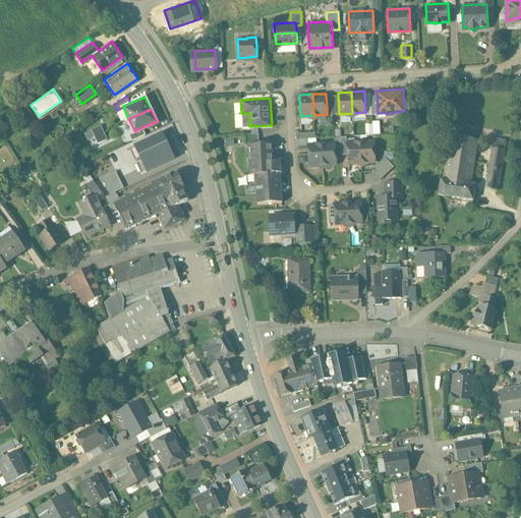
[(100,125),(85,131),(89,138),(95,135),(98,141),(106,138),(100,125)]
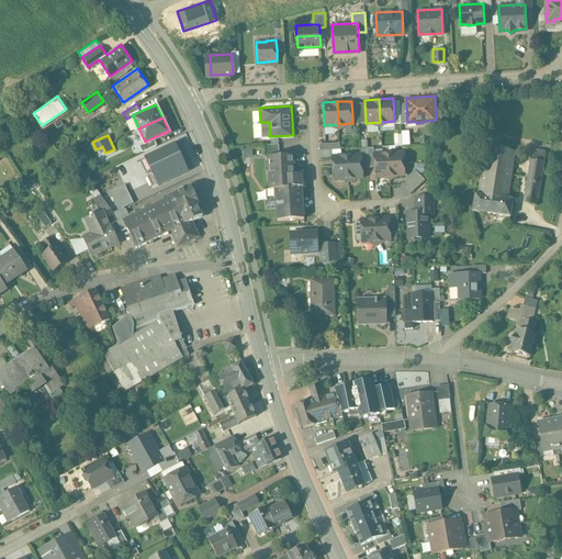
[(154,137),(145,142),(138,144),(142,151),(143,151),(156,144),(157,144),(154,137)]
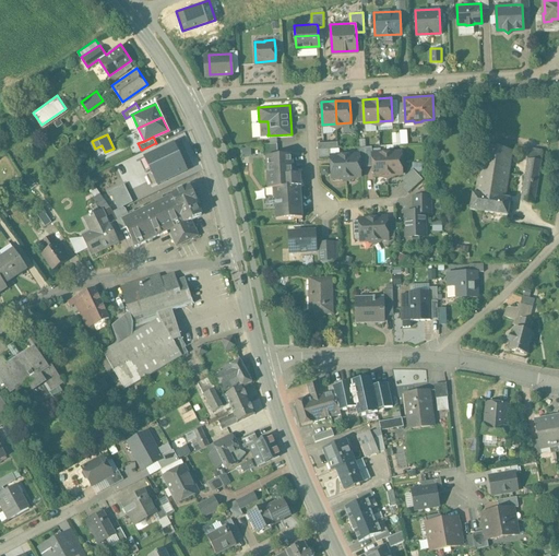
[(178,138),(145,153),(157,180),(190,165),(178,138)]
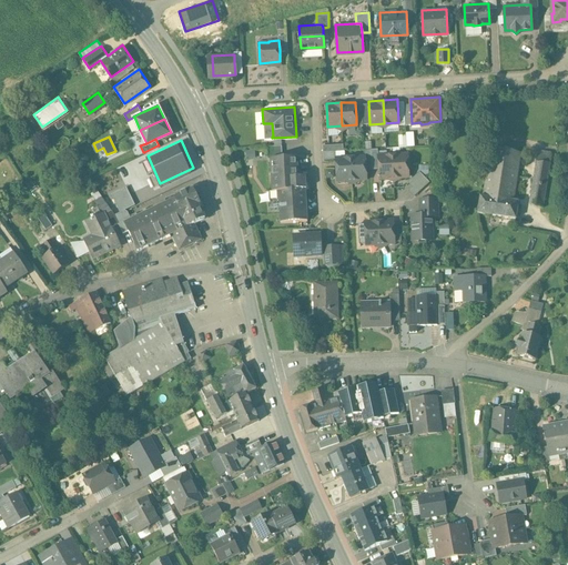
[(282,143),(267,144),(267,158),(270,158),(270,157),(282,155),(282,143)]
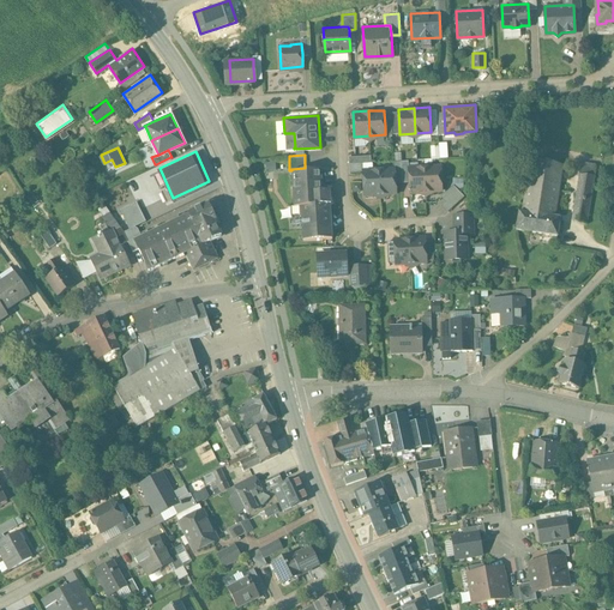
[(563,163),(530,158),(522,211),(555,216),(563,163)]
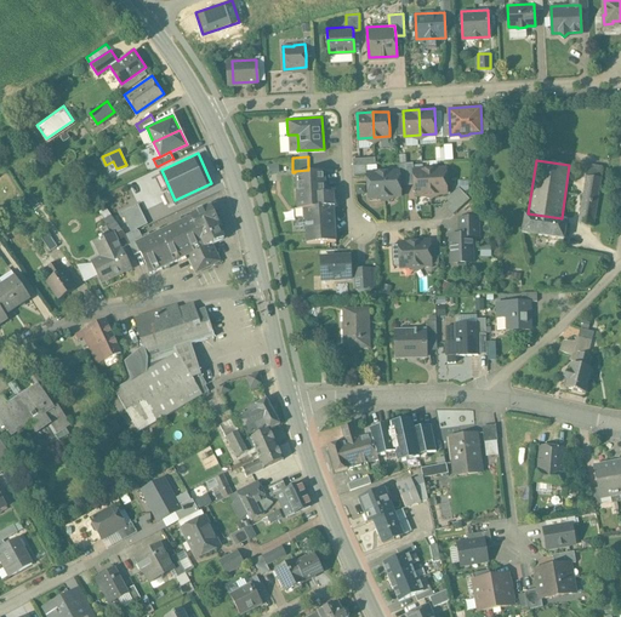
[(445,166),(429,167),(431,193),(446,192),(445,166)]
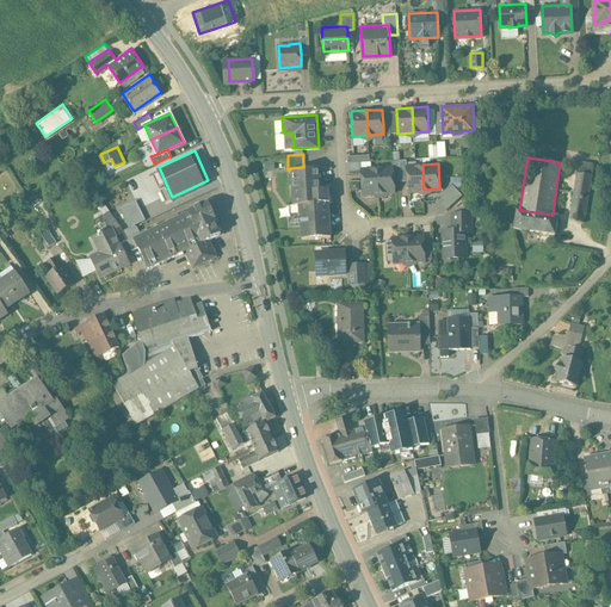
[(423,165),(407,166),(408,191),(424,190),(423,165)]
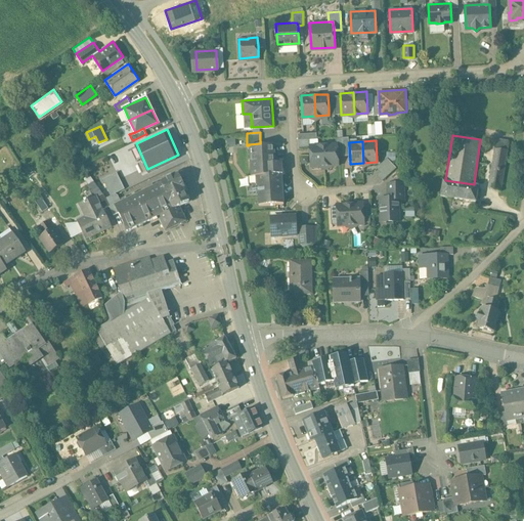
[(337,142),(323,143),(324,165),(338,164),(337,155),(337,143),(337,142)]
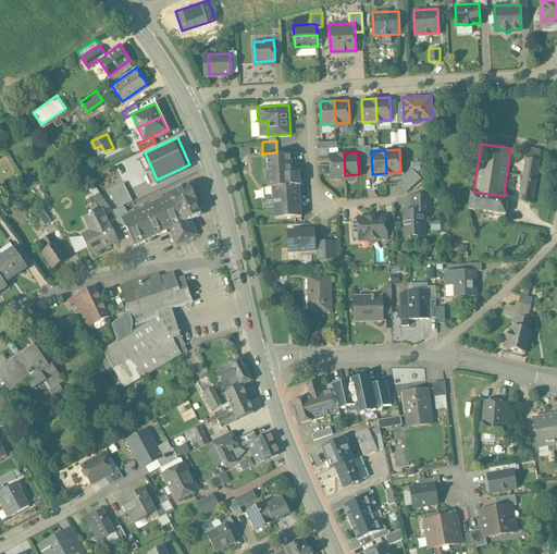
[(276,152),(264,154),(264,155),(267,186),(271,186),(272,196),(273,196),(274,217),(301,216),(299,184),(300,184),(299,171),(293,172),(292,152),(276,152)]
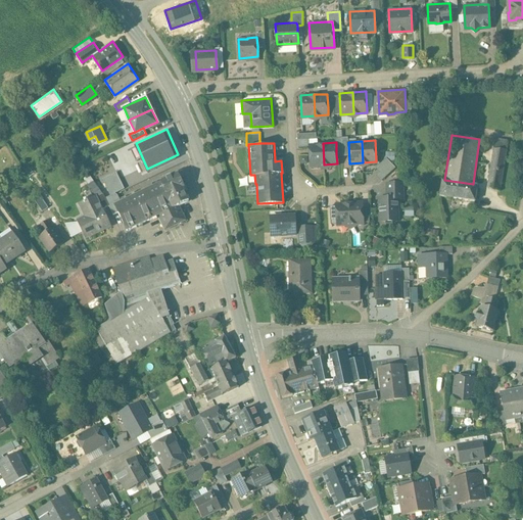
[(323,143),(310,144),(311,166),(324,164),(323,143)]
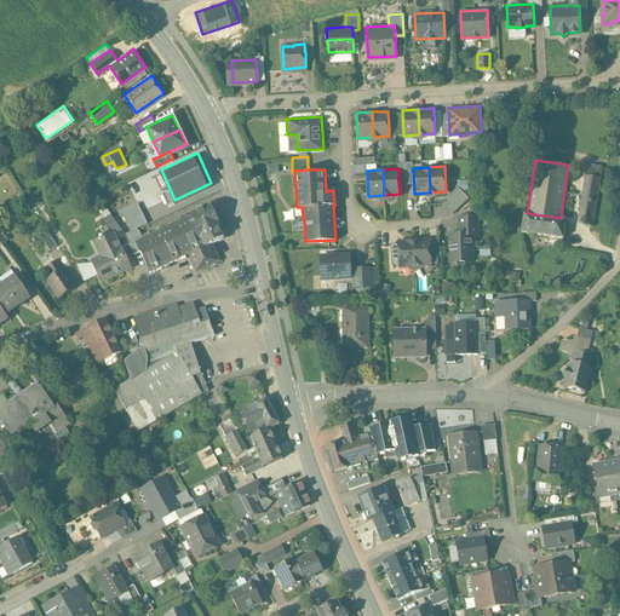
[(601,177),(585,173),(580,207),(595,209),(601,177)]
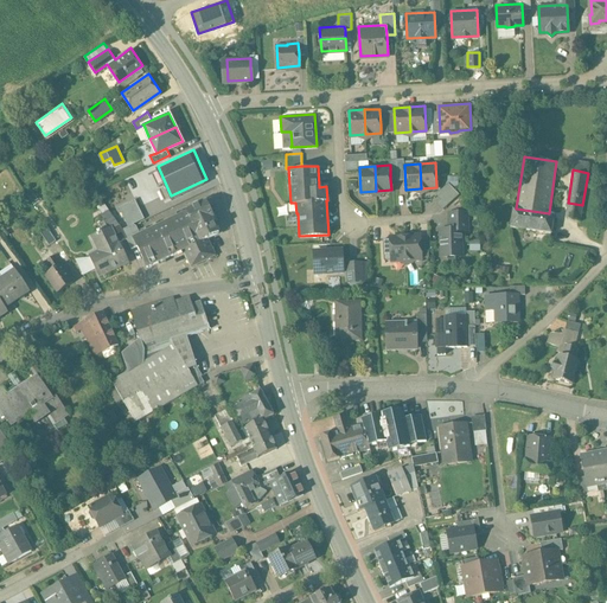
[(443,206),(460,191),(449,180),(436,191),(441,197),(438,200),(443,206)]
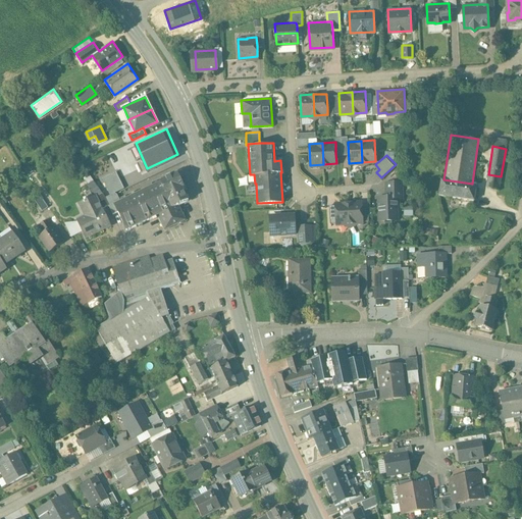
[(177,172),(114,202),(126,228),(158,213),(176,204),(188,199),(181,186),(184,186),(177,172)]
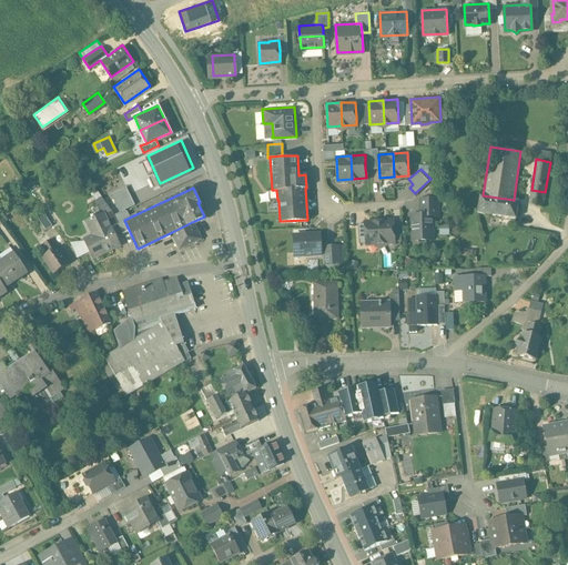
[(545,192),(531,190),(529,203),(543,205),(545,192)]
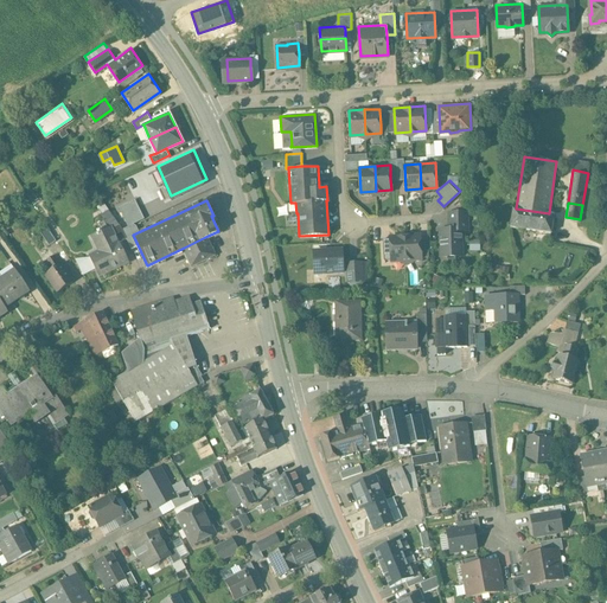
[(516,209),(513,209),(510,226),(551,232),(554,215),(549,213),(516,209)]
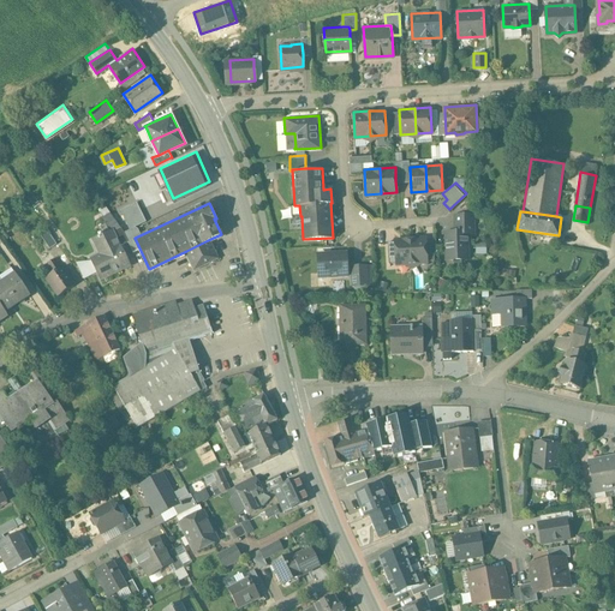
[(455,223),(455,231),(449,232),(446,235),(446,258),(453,258),(453,261),(461,261),(461,258),(469,258),(467,232),(473,232),(473,222),(455,223)]
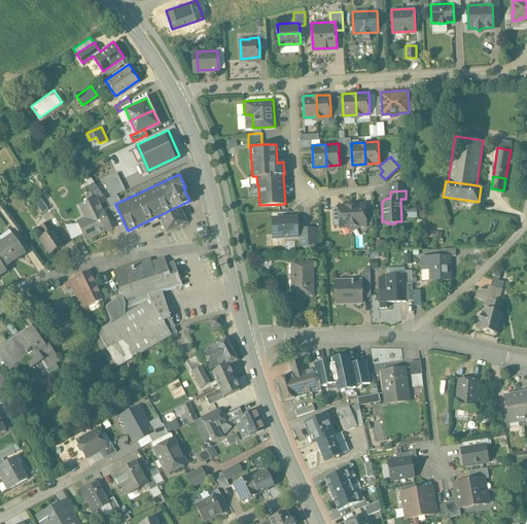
[(104,194),(97,197),(103,209),(109,206),(104,194)]
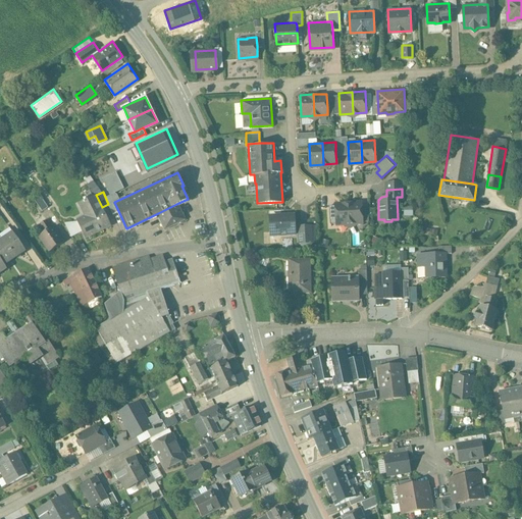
[(95,194),(86,199),(85,198),(83,199),(90,212),(76,219),(86,237),(111,224),(102,207),(96,195),(95,194)]
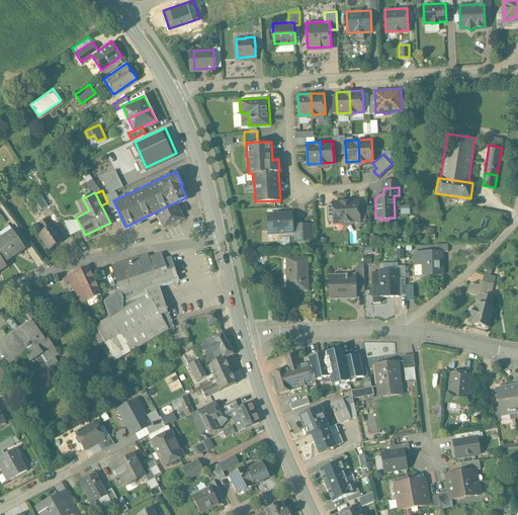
[(40,193),(34,197),(41,207),(48,203),(40,193)]
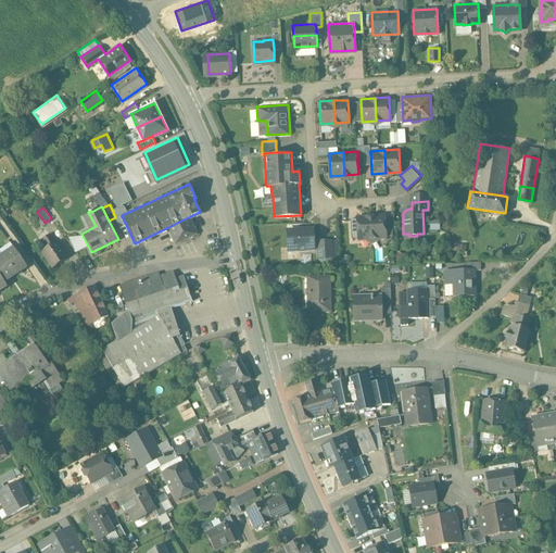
[(370,214),(356,215),(356,217),(357,237),(358,238),(373,238),(370,214)]
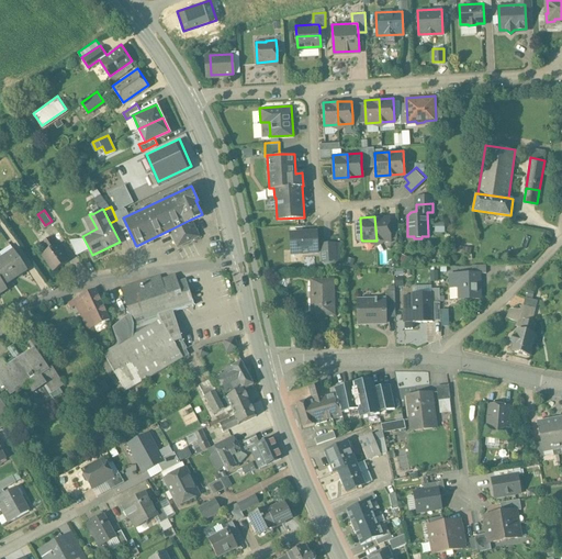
[(389,216),(374,216),(377,241),(391,239),(390,237),(389,217),(389,216)]
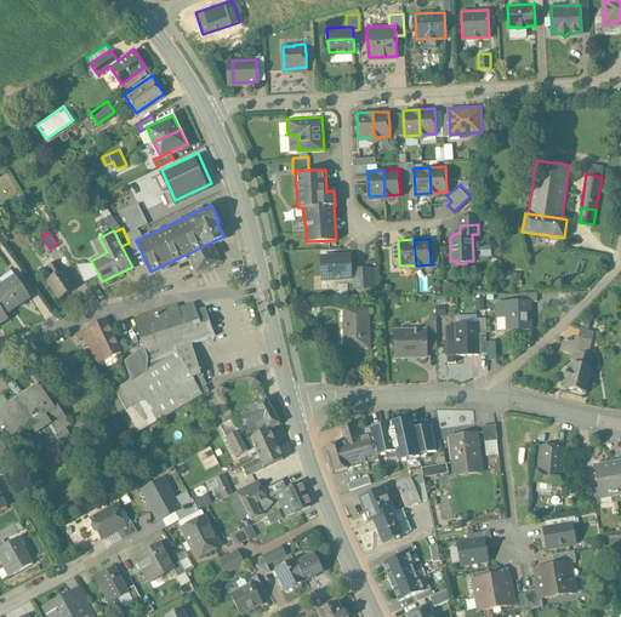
[(210,243),(188,253),(195,269),(217,260),(210,243)]
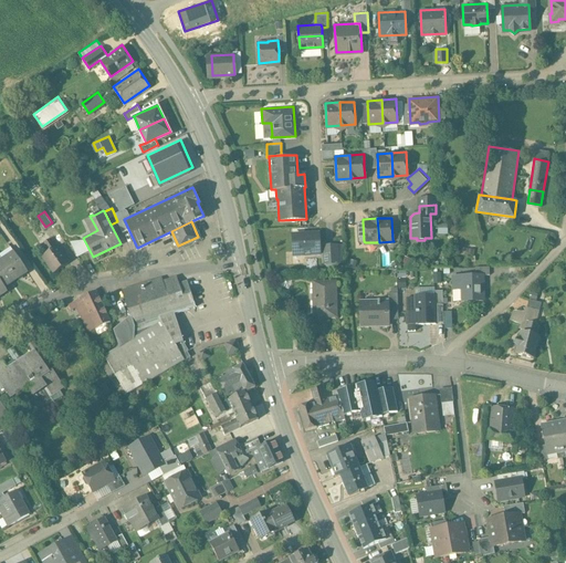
[(318,231),(293,232),(293,250),(302,250),(303,253),(320,252),(318,231)]
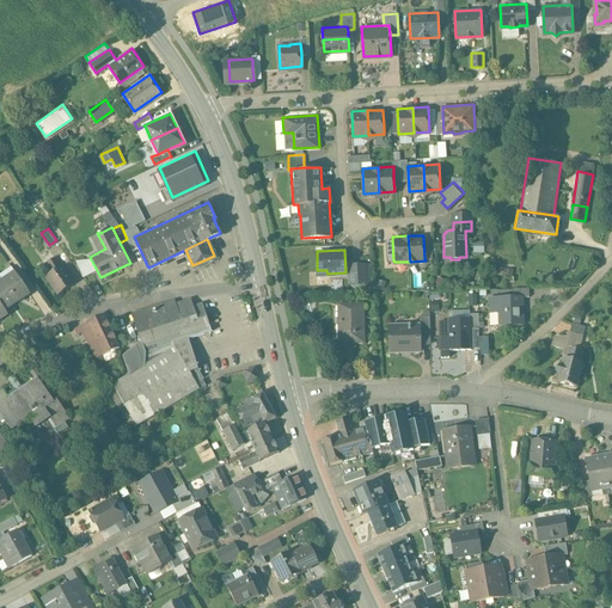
[(61,264),(55,256),(46,262),(51,270),(46,275),(57,293),(74,282),(62,264),(61,264)]
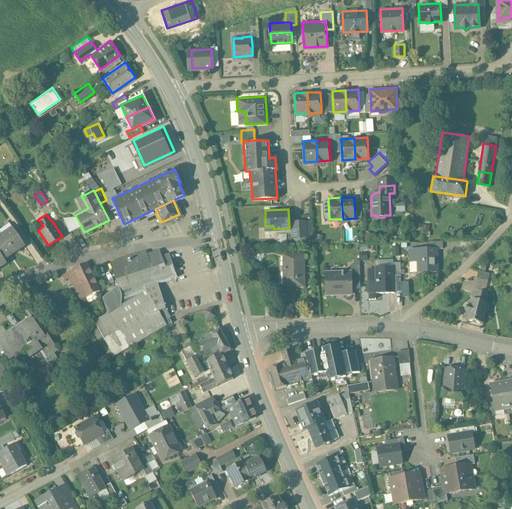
[(305,220),(293,221),(294,237),(306,236),(305,220)]
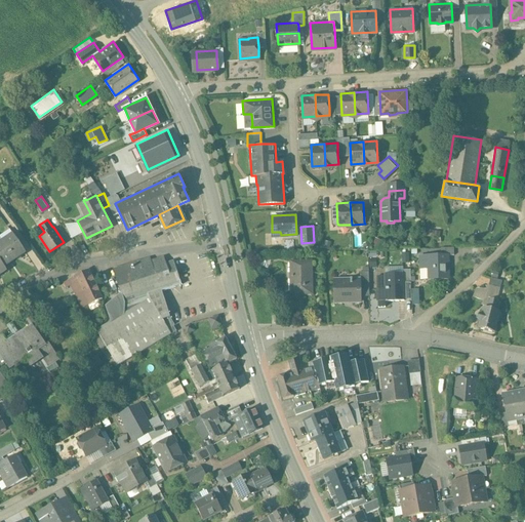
[(26,250),(13,233),(2,240),(14,257),(26,250)]
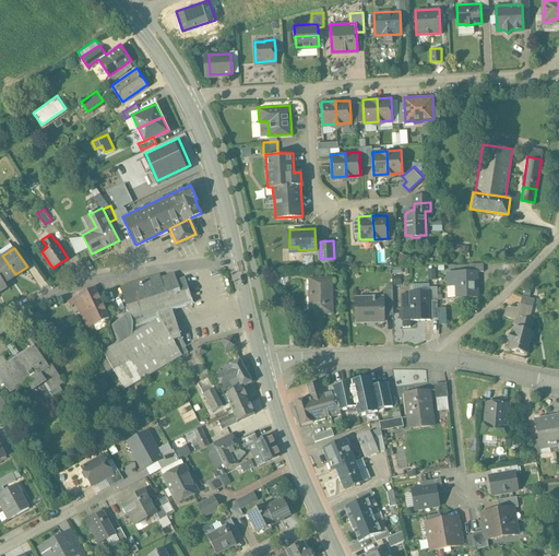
[(15,274),(2,256),(0,257),(0,275),(4,282),(15,274)]
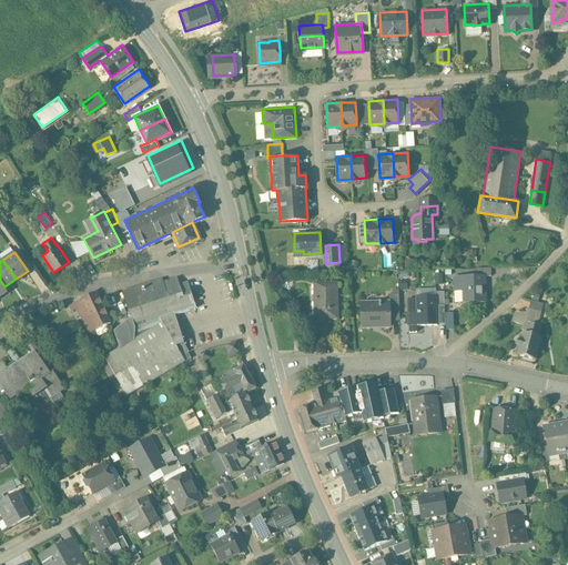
[(477,274),(455,274),(455,289),(464,289),(464,301),(485,301),(484,274),(477,274)]
